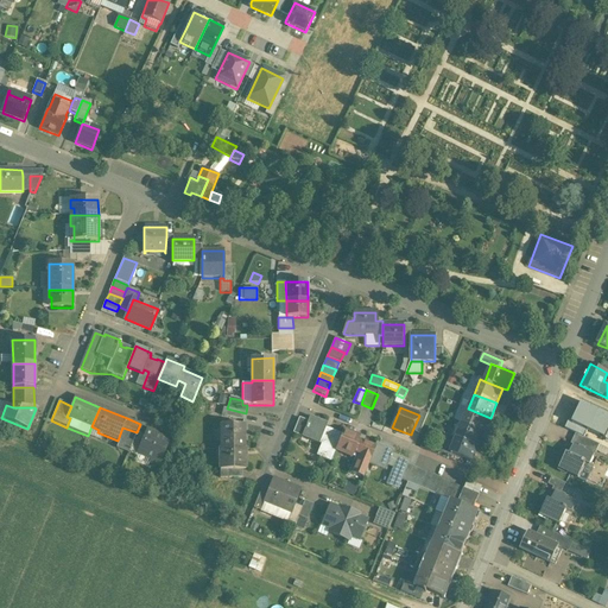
[(227,409),(223,409),(222,416),(244,422),(246,413),(227,409)]
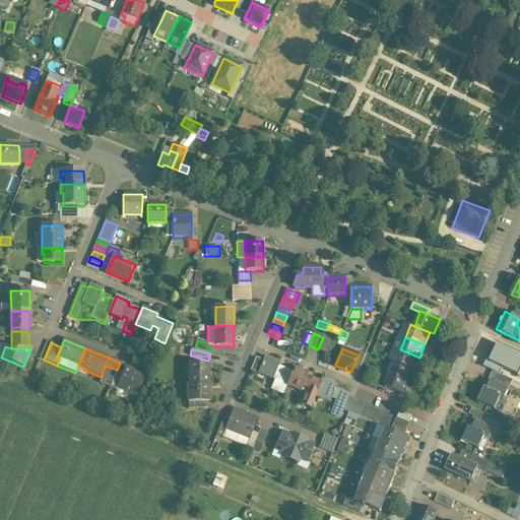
[(419,358),(400,349),(395,362),(414,370),(419,358)]
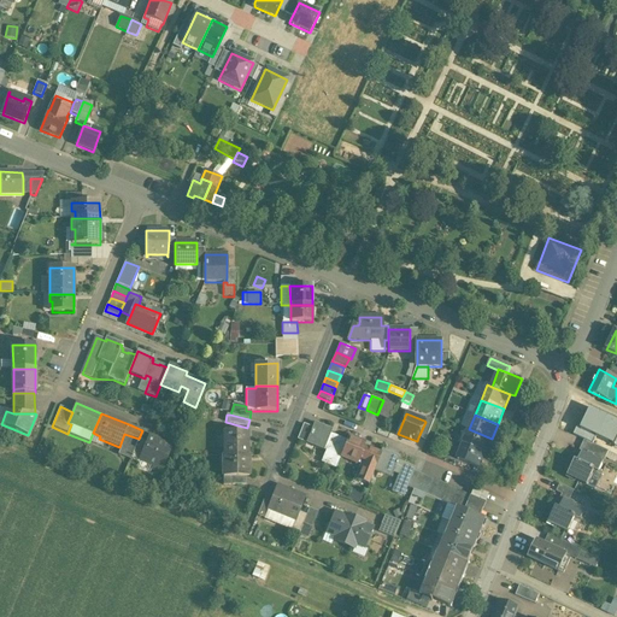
[(425,422),(418,438),(425,440),(434,421),(427,417),(424,421),(425,422)]
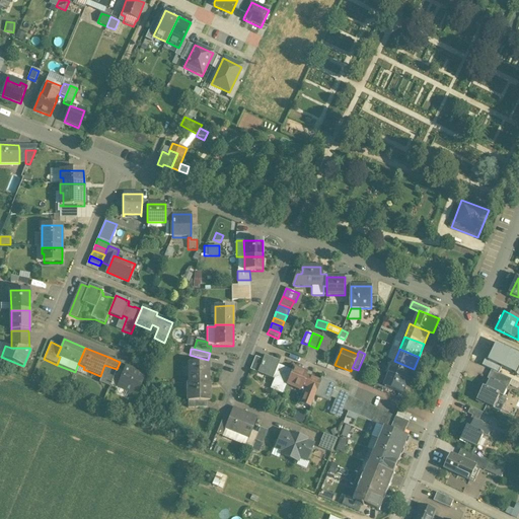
[(279,362),(265,356),(263,360),(257,373),(273,379),(274,375),(278,376),(274,388),(283,392),(287,384),(292,371),(278,365),(279,362)]
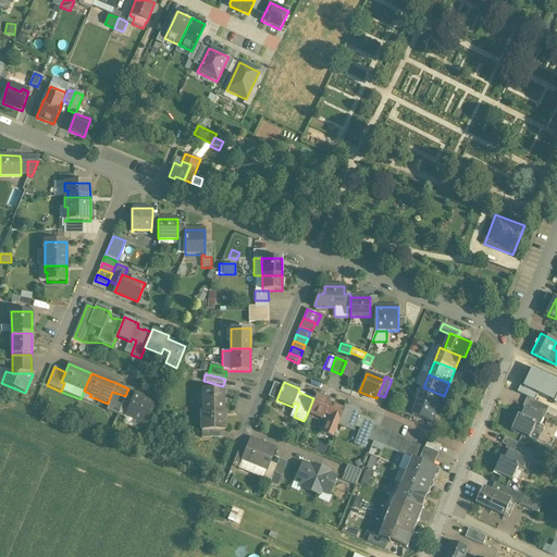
[(282,386),(274,383),(269,397),(276,400),(282,386)]
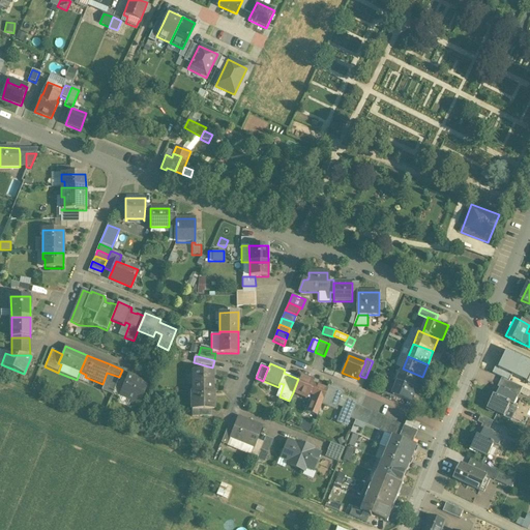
[(422,377),(403,369),(398,382),(417,389),(422,377)]
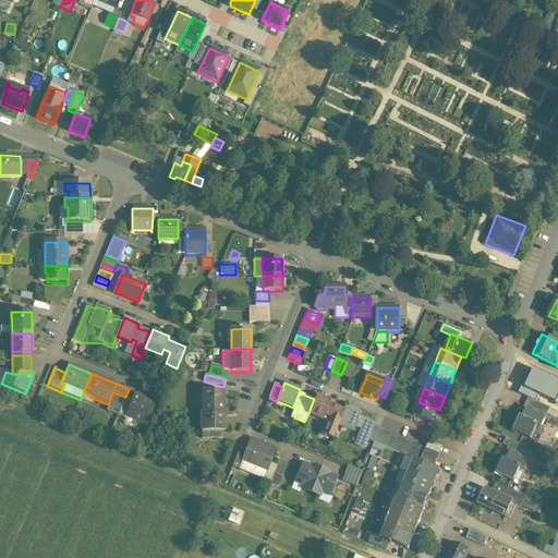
[(223,390),(203,390),(203,412),(223,412),(223,390)]
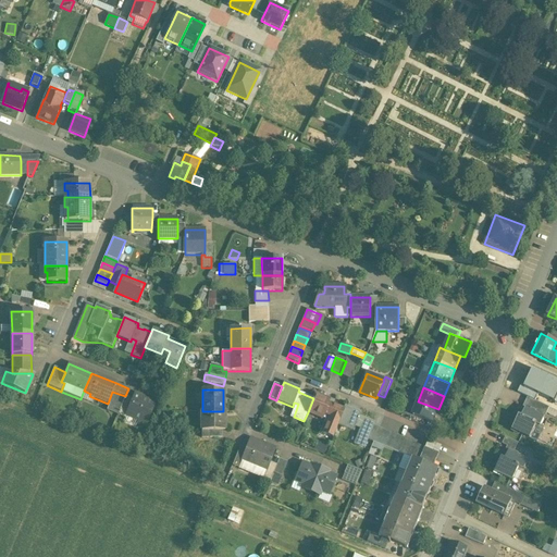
[(125,396),(112,392),(108,404),(110,404),(107,411),(118,415),(125,396)]
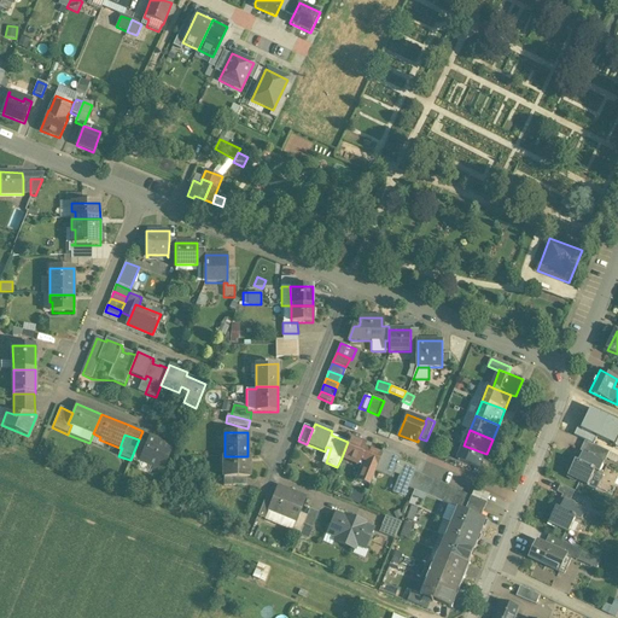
[(382,455),(365,448),(366,444),(349,438),(348,442),(342,458),(357,465),(360,460),(366,462),(359,482),(369,485),(375,471),(382,455)]
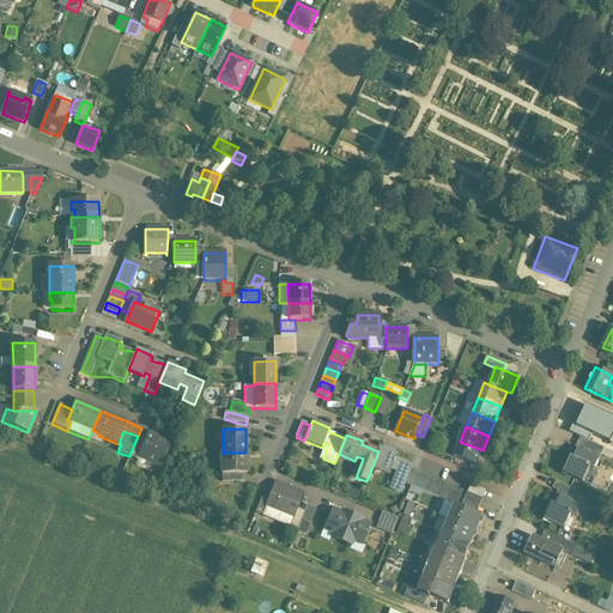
[(146,439),(138,436),(129,456),(138,460),(139,457),(146,439)]
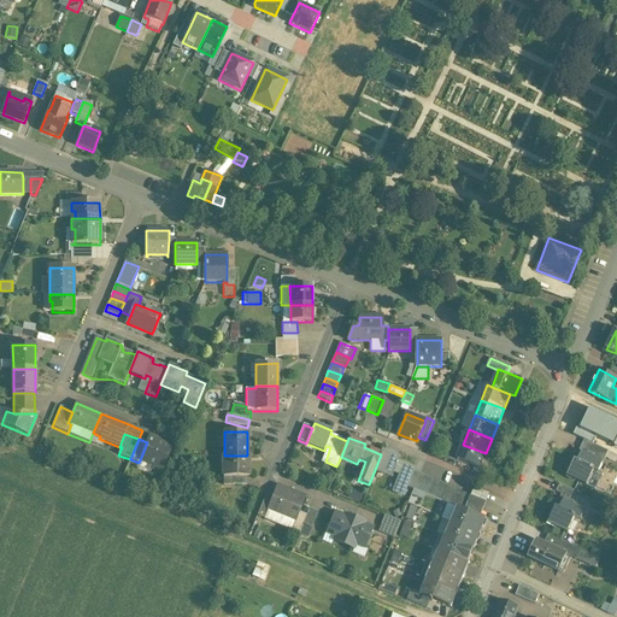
[(171,447),(148,439),(147,442),(140,460),(154,466),(153,469),(162,472),(171,447)]
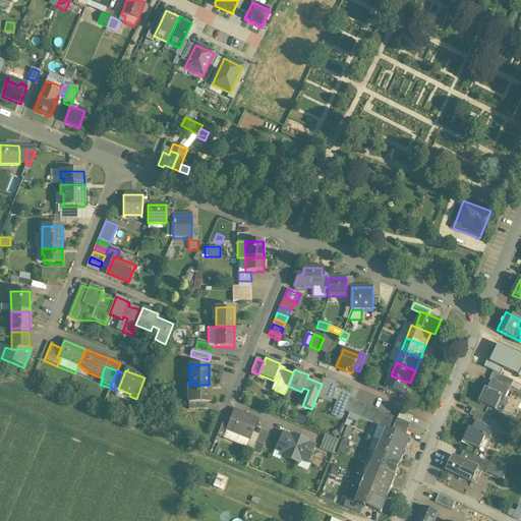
[(514,382),(497,373),(494,380),(511,388),(514,382)]
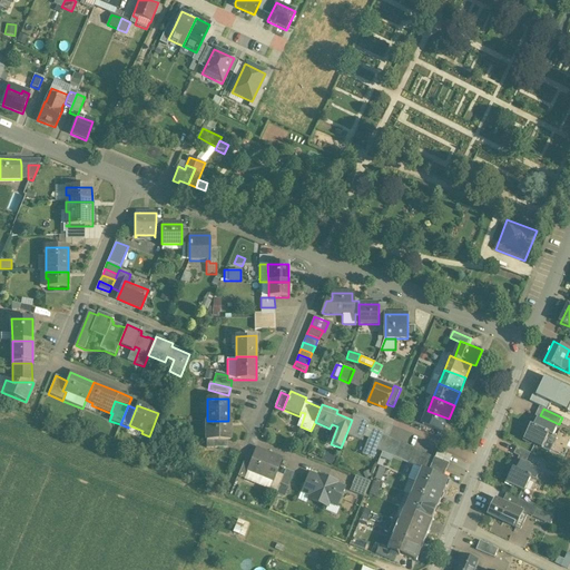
[(449,419),(428,411),(422,424),(443,433),(449,419)]
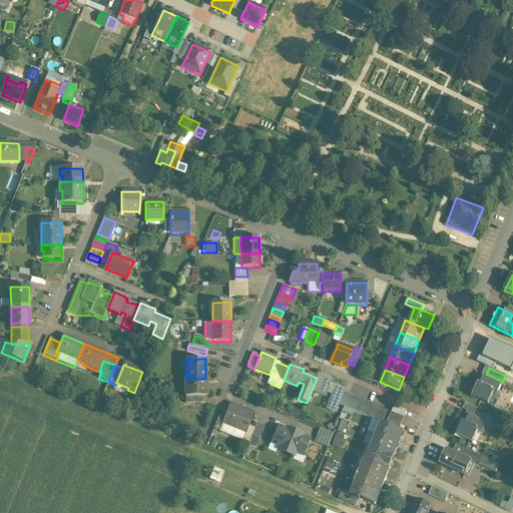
[(345,390),(331,384),(332,381),(318,375),(317,378),(312,391),(325,397),(327,393),(332,394),(327,409),(336,413),(339,405),(344,392),(345,390)]
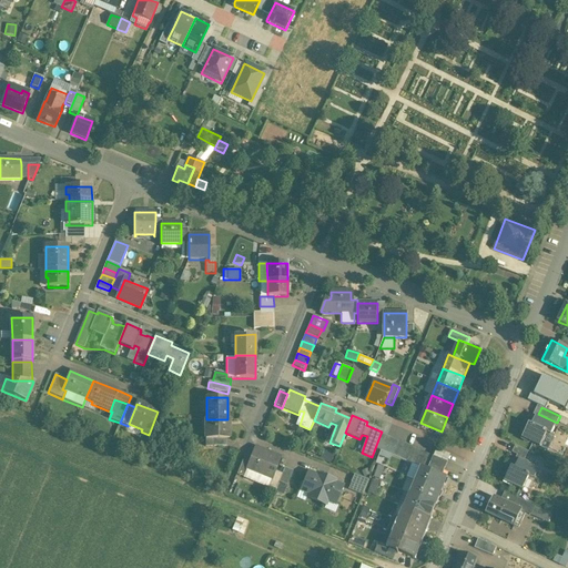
[(541,419),(536,417),(533,425),(529,424),(523,438),(540,447),(548,450),(554,437),(551,436),(556,426),(547,422),(547,421),(543,417),(541,419)]
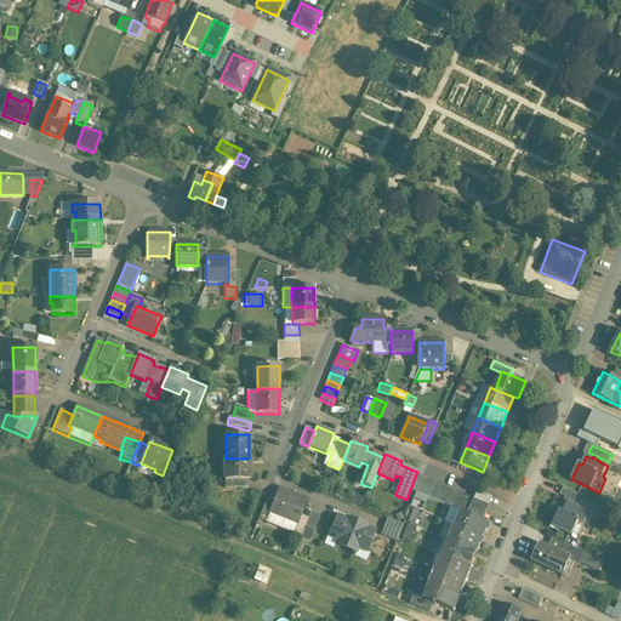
[(226,459),(224,459),(224,480),(234,480),(248,480),(251,480),(250,459),(249,459),(226,459)]
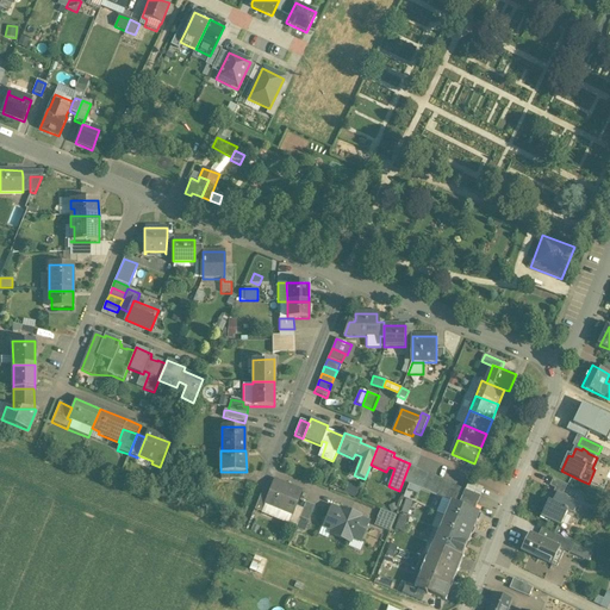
[(415,468),(409,466),(403,481),(409,484),(415,468)]
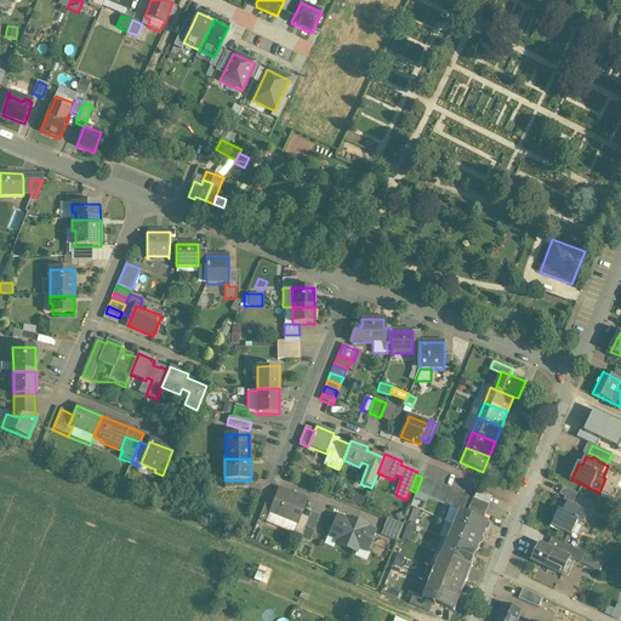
[(429,480),(422,477),(416,493),(423,496),(429,480)]
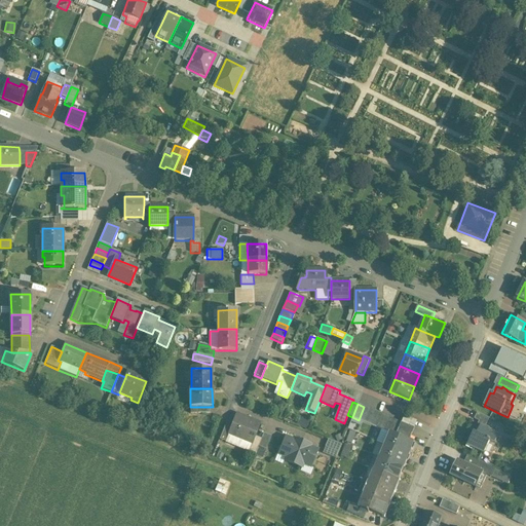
[(364,407),(359,420),(365,422),(370,409),(364,407)]
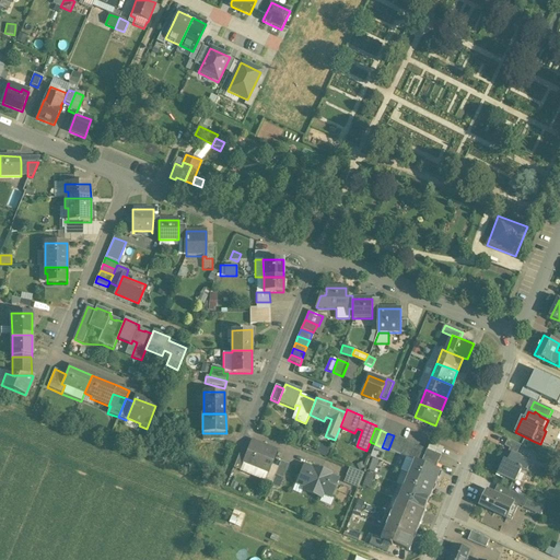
[(394,435),(388,450),(395,453),(400,439),(394,435)]
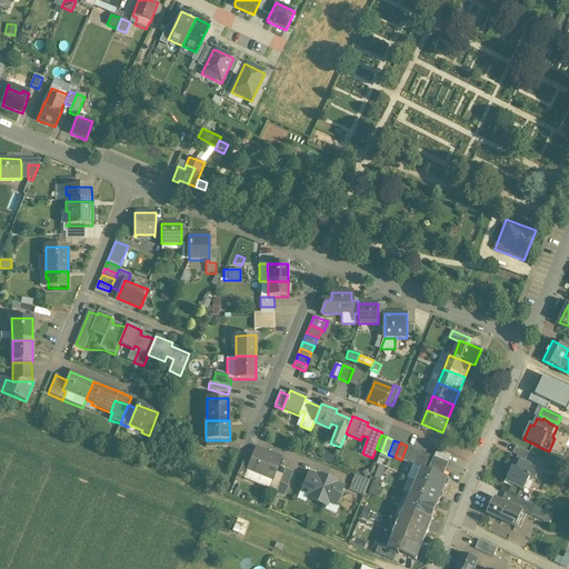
[(407,446),(401,460),(408,462),(415,448),(407,446)]
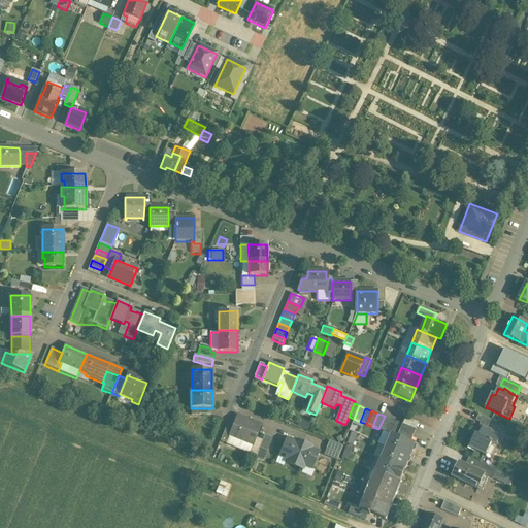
[(491,421),(480,415),(476,421),(489,427),(491,421)]
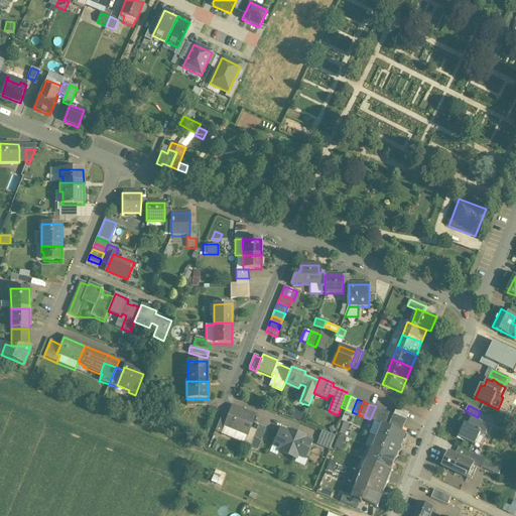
[(255,416),(231,406),(226,420),(223,427),(224,427),(221,434),(244,443),(246,436),(247,436),(251,428),(255,416)]
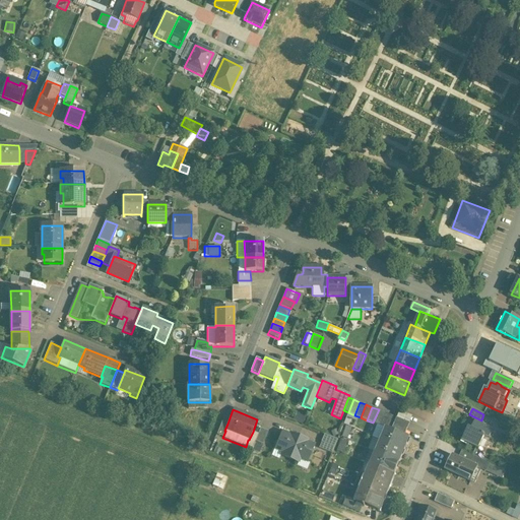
[(379,409),(373,423),(379,426),(384,412),(379,409)]
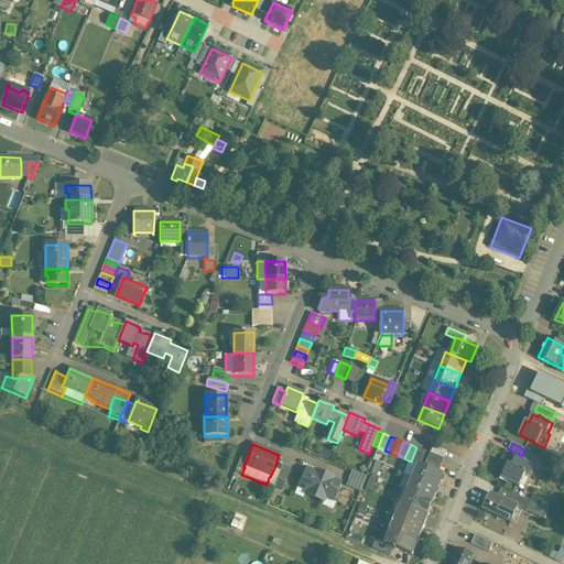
[(321,446),(317,454),(328,457),(332,451),(321,446)]
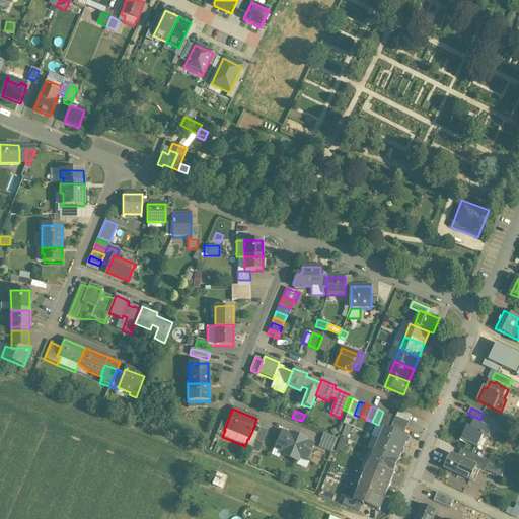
[(383,412),(378,425),(384,427),(390,414),(383,412)]
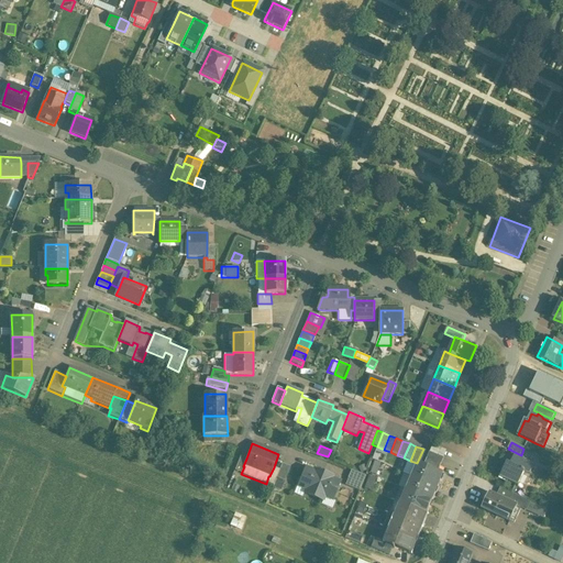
[(423,449),(417,463),(418,463),(424,466),(427,459),(430,452),(423,449)]
